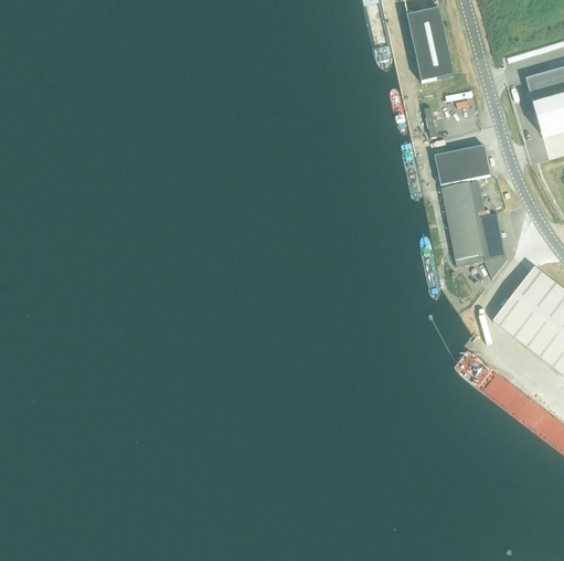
[(406,13),(421,81),(433,77),(438,76),(453,73),(438,7),(406,13)]
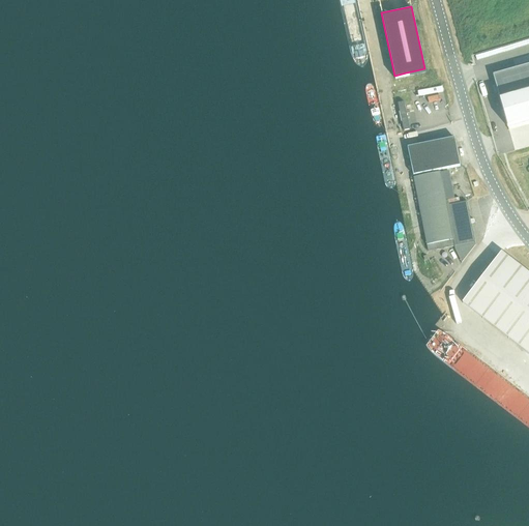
[(528,50),(518,53),(519,59),(528,56),(528,50)]
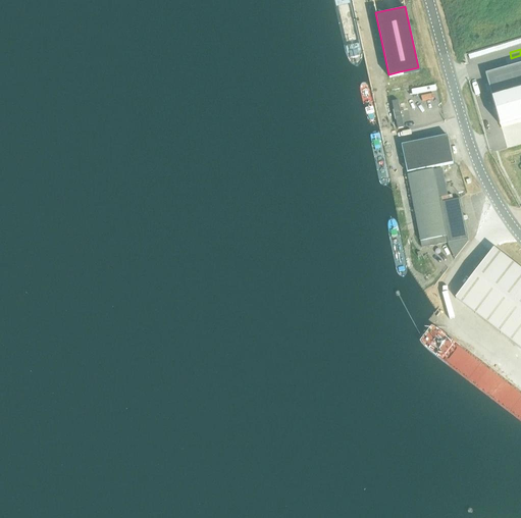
[(520,59),(484,70),(491,95),(499,121),(520,114),(520,59)]
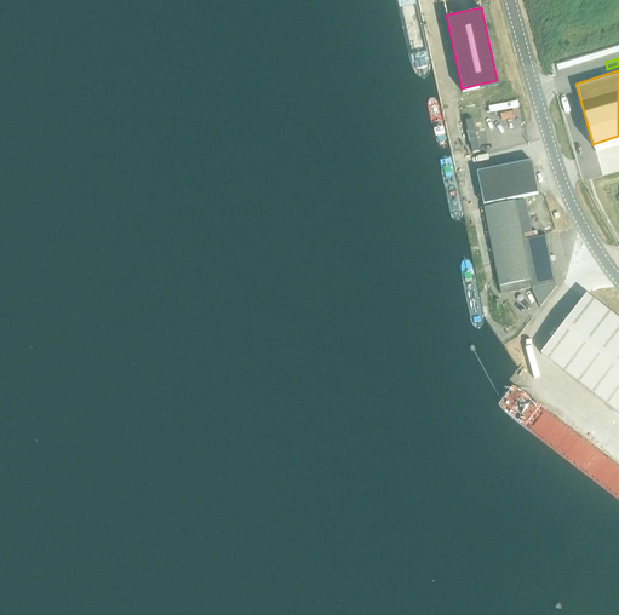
[(468,115),(473,147),(481,145),(476,114),(468,115)]
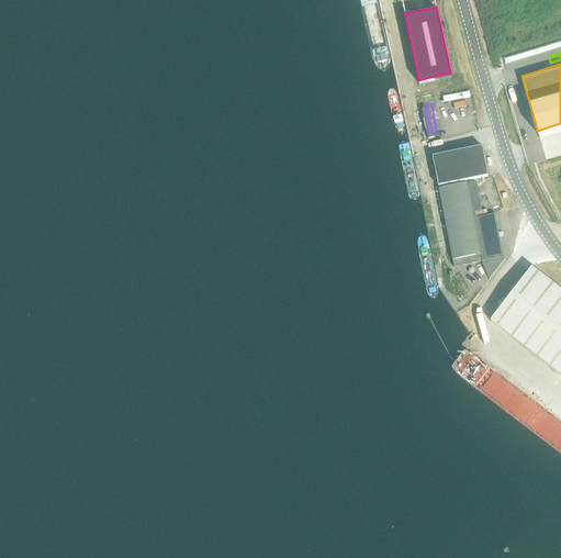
[(481,143),(432,154),(437,182),(487,173),(481,143)]
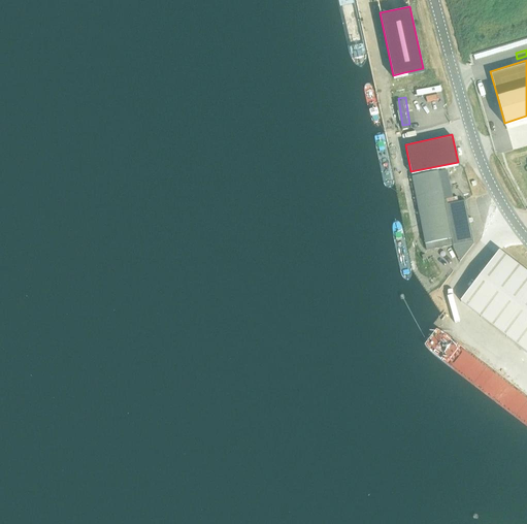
[(468,220),(467,216),(464,197),(443,201),(442,195),(451,194),(446,167),(437,168),(412,174),(424,240),(426,248),(452,241),(453,246),(459,258),(472,240),(468,220)]
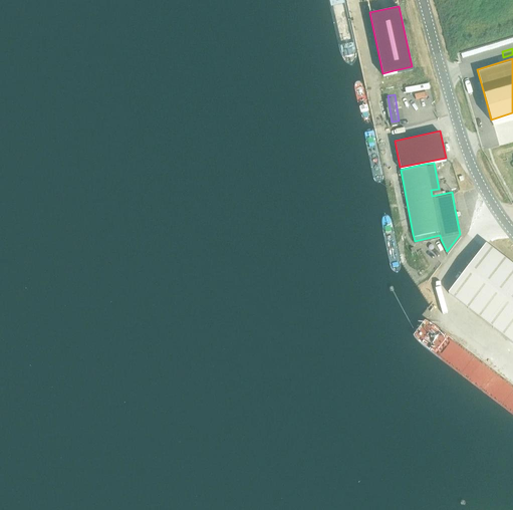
[(448,290),(512,339),(512,262),(485,241),(448,290)]
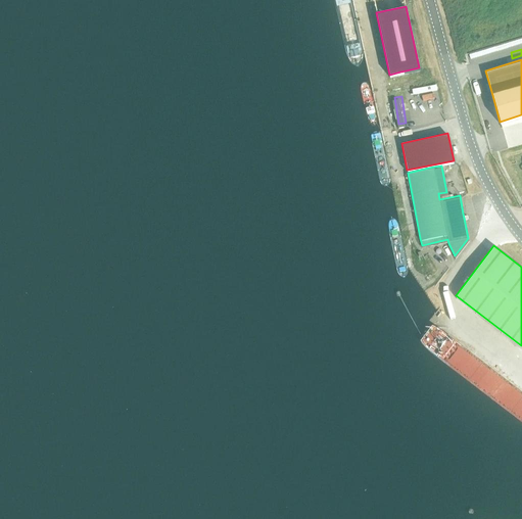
[(521,392),(460,343),(446,359),(521,418),(521,392)]
